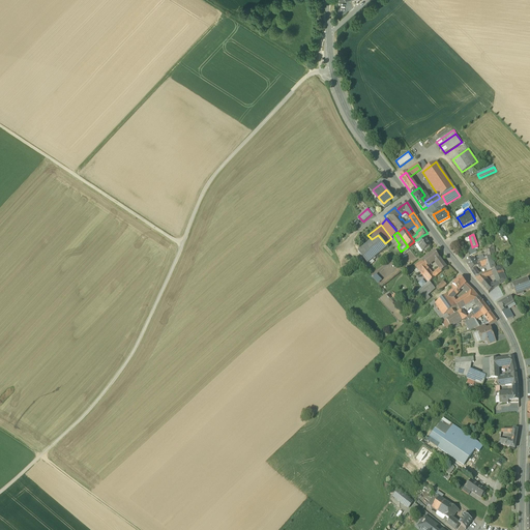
[(378,235),(358,252),(367,263),(387,247),(378,235)]
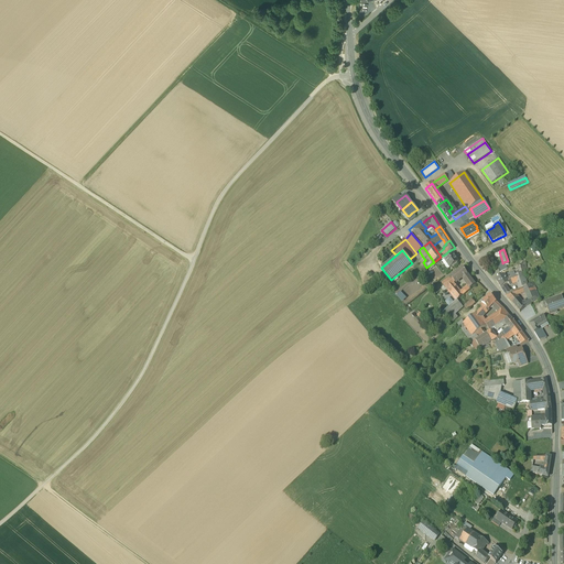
[(447,257),(444,259),(449,268),(458,261),(453,253),(447,257)]
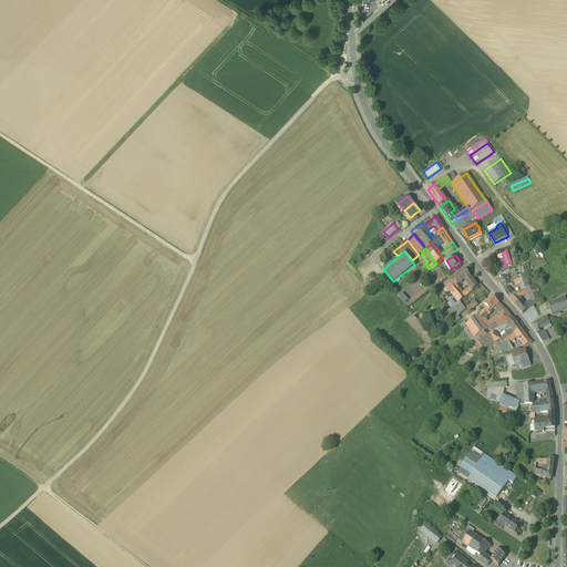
[(531,272),(527,263),(524,264),(525,265),(523,267),(521,268),(522,271),(523,276),(526,275),(531,272)]
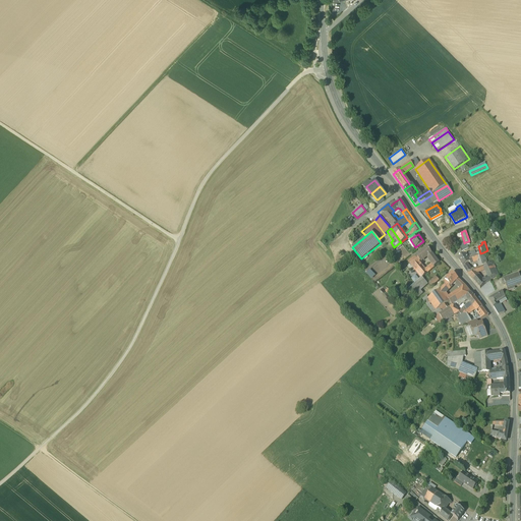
[(465,242),(464,243),(464,242),(459,245),(462,251),(468,247),(465,242)]
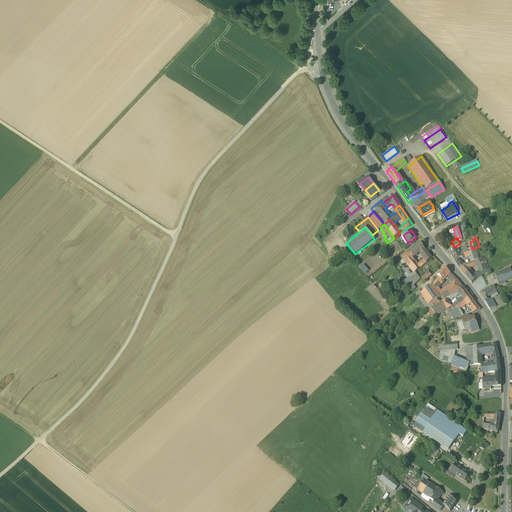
[(424,249),(420,244),(409,252),(413,257),(419,252),(424,249)]
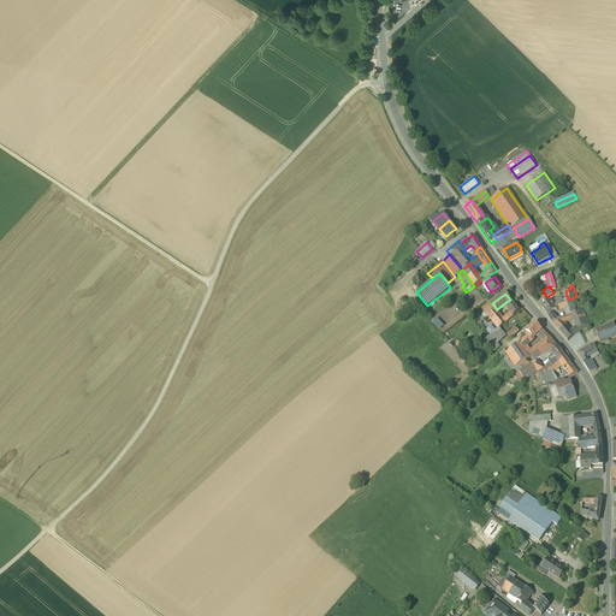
[(581,296),(573,298),(575,304),(579,303),(578,300),(582,298),(586,297),(586,294),(581,295),(581,296)]
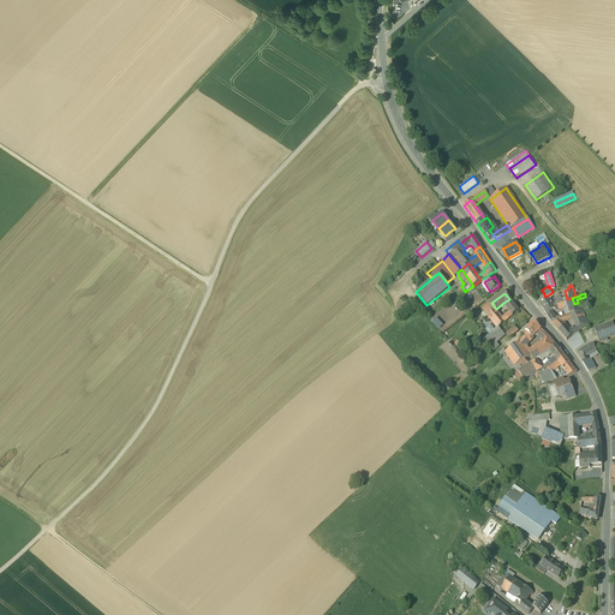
[(567,299),(562,300),(563,306),(563,308),(566,316),(567,316),(572,314),(575,312),(571,298),(567,299)]
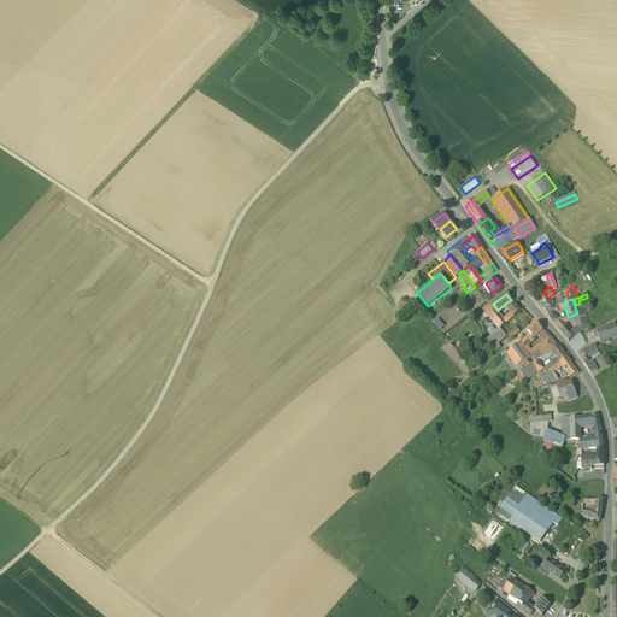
[(519,311),(511,300),(505,304),(512,312),(515,316),(519,311)]
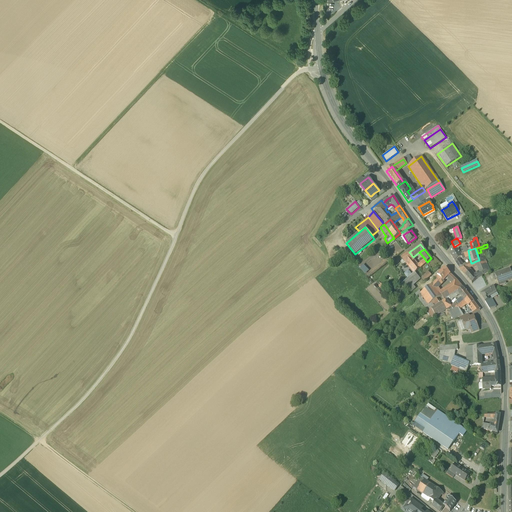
[(457,250),(450,254),(455,262),(455,261),(459,259),(462,257),(459,253),(457,250)]
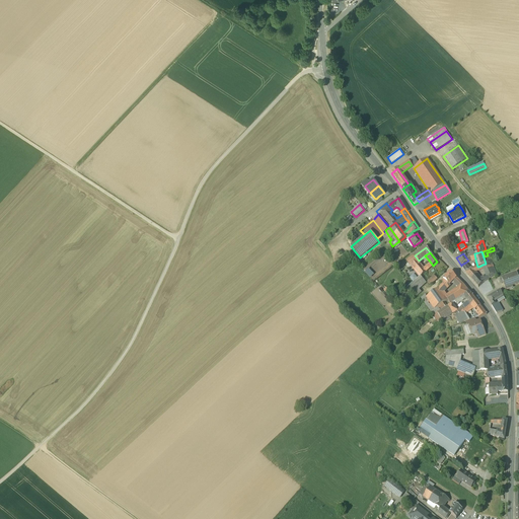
[(474,253),(465,256),(468,261),(468,263),(475,260),(475,258),(474,253)]
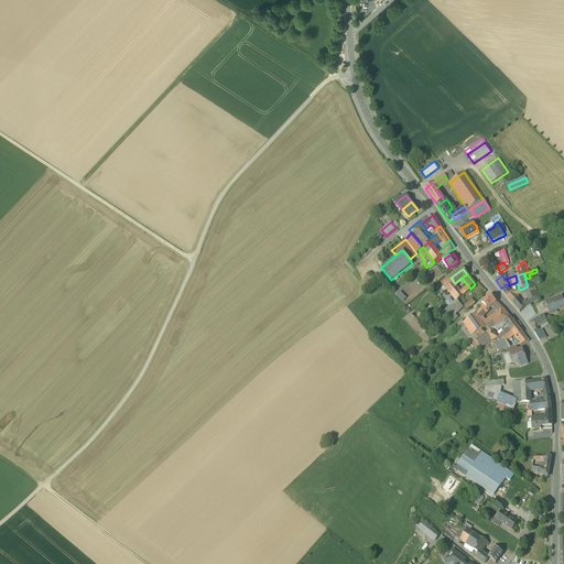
[(451,278),(442,284),(456,301),(457,301),(462,295),(459,292),(453,284),(455,283),(451,278)]
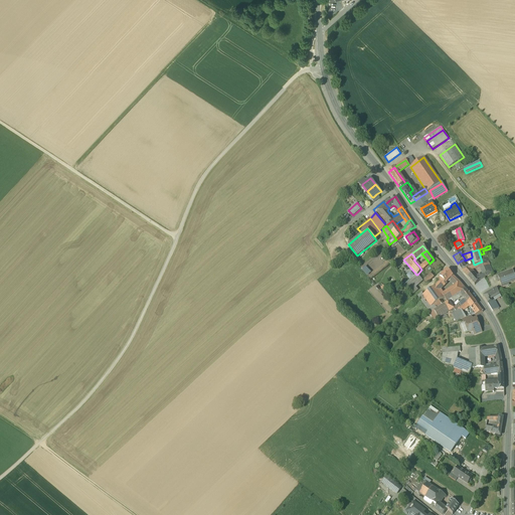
[(482,262),(479,263),(481,267),(481,269),(488,266),(485,260),(482,262)]
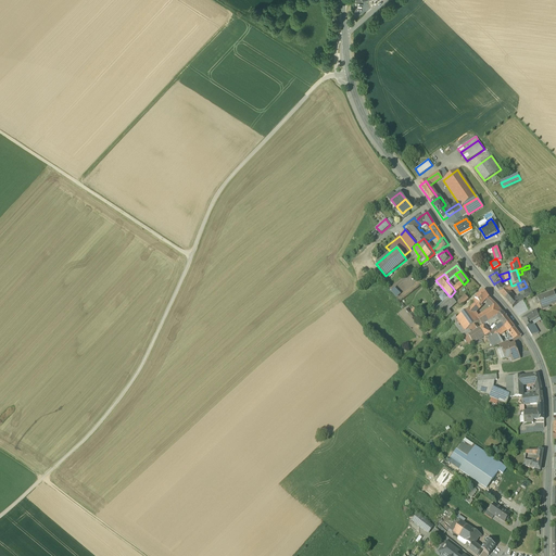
[(462,281),(453,288),(455,291),(464,285),(462,281)]
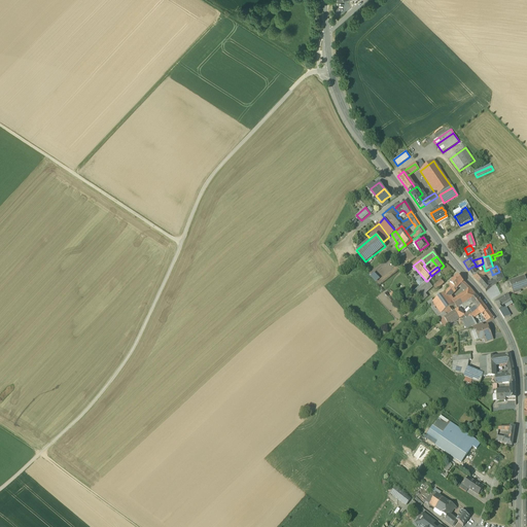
[(485,271),(479,273),(477,274),(472,276),(475,278),(482,276),(492,273),(490,269),(486,271),(485,271)]
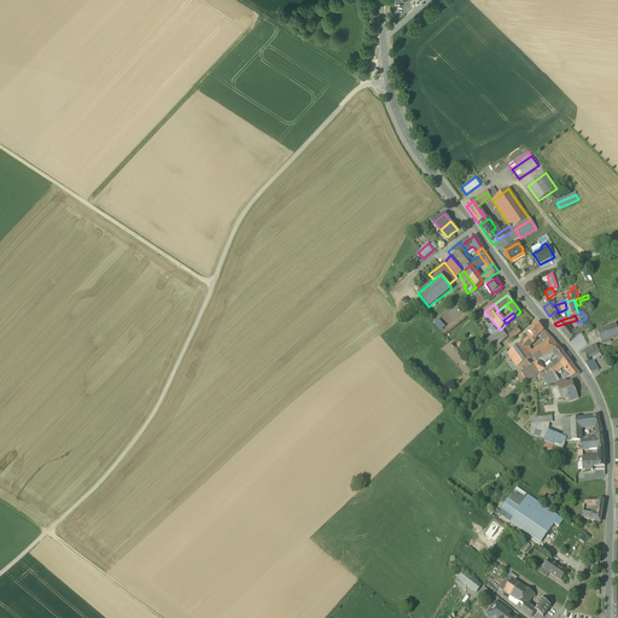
[(586,319),(577,322),(579,327),(583,332),(592,327),(588,320),(586,319)]
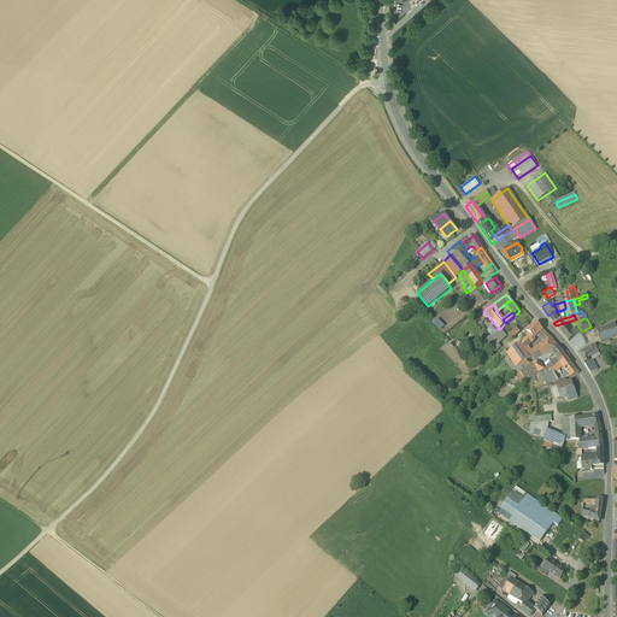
[(445,327),(438,321),(434,323),(440,330),(445,327)]
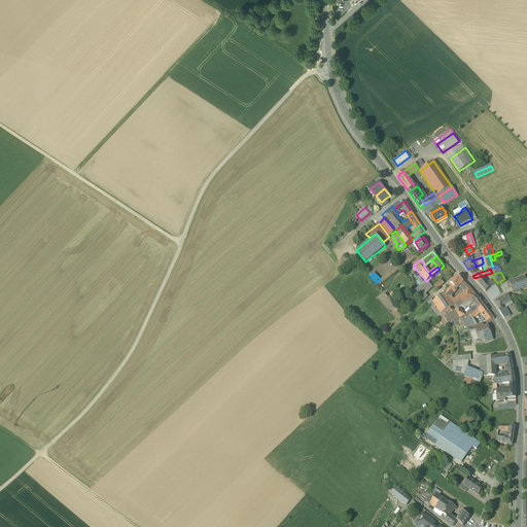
[(457,276),(448,285),(450,288),(446,292),(449,296),(453,292),(460,285),(463,282),(457,276)]
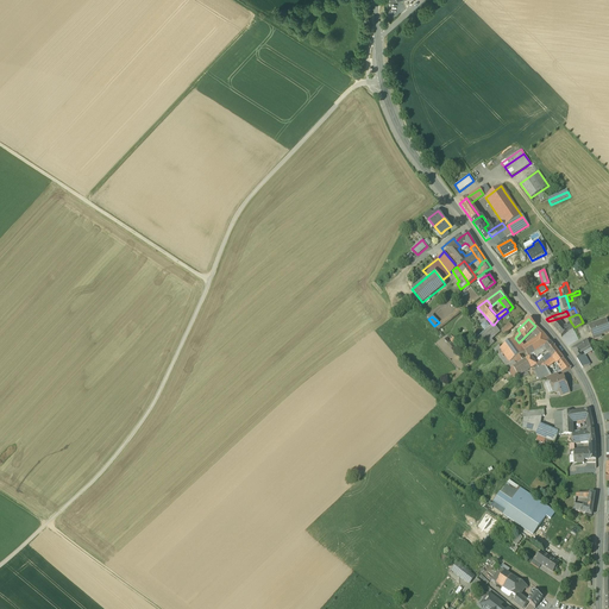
[(564,328),(557,319),(548,321),(562,337),(566,332),(564,328)]
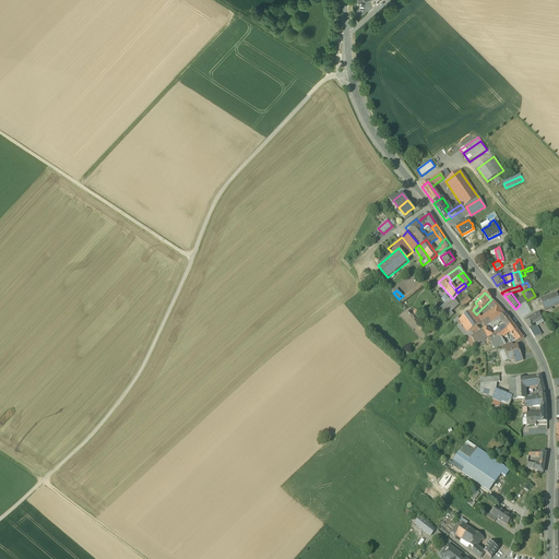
[(445,294),(441,298),(445,304),(450,299),(445,294)]
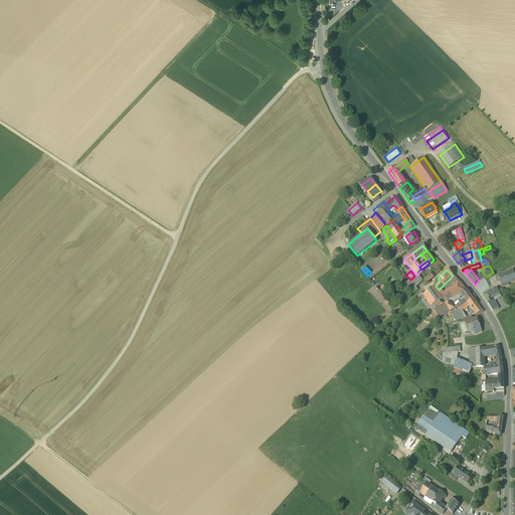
[(514,277),(513,272),(498,277),(500,281),(500,282),(502,289),(509,286),(509,285),(514,282),(514,277)]
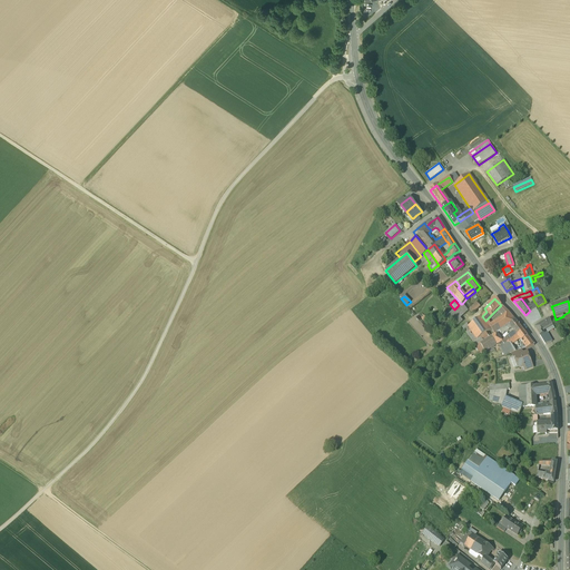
[(461,304),(449,315),(453,321),(458,325),(462,321),(460,318),(468,311),(462,304),(461,304)]
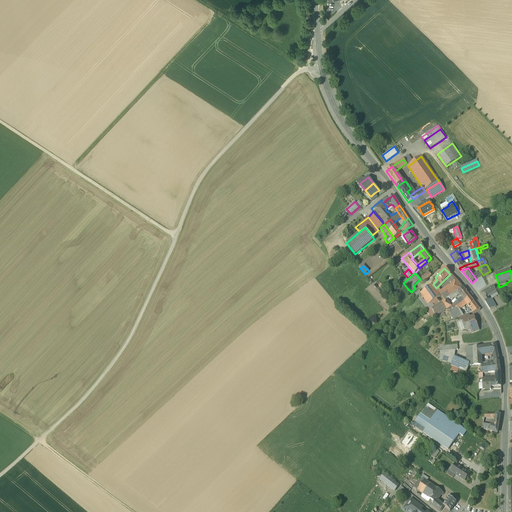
[(458,281),(450,274),(447,277),(453,283),(440,293),(440,294),(441,296),(444,300),(450,297),(450,296),(460,290),(463,288),(457,281),(458,281)]
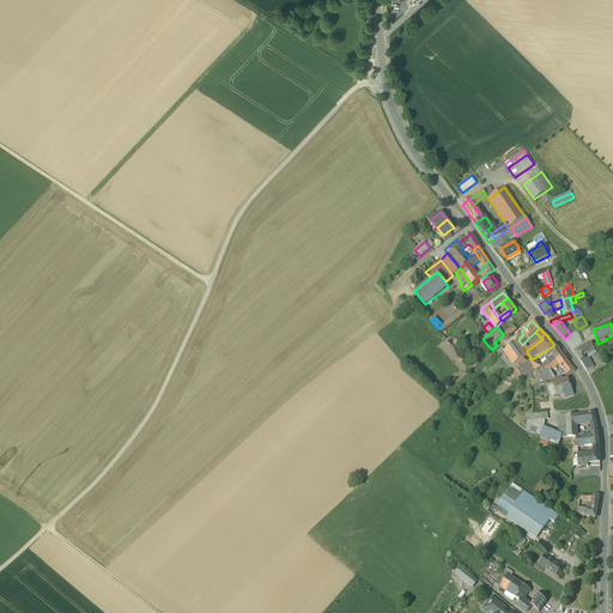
[(504,351),(503,351),(503,352),(509,359),(513,365),(522,358),(528,354),(527,352),(527,351),(522,345),(519,340),(504,351)]
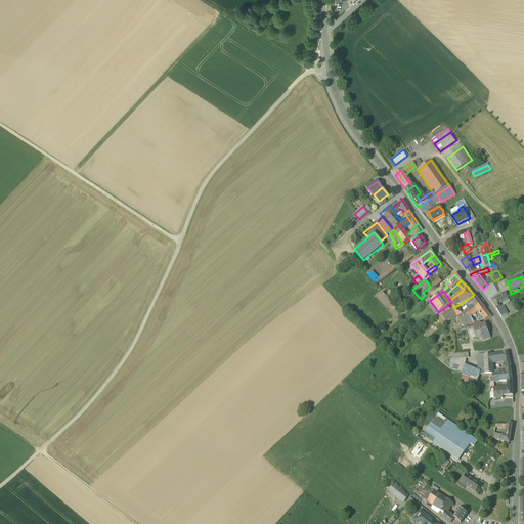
[(505,294),(492,301),(496,309),(500,307),(498,304),(500,303),(508,299),(505,294)]
